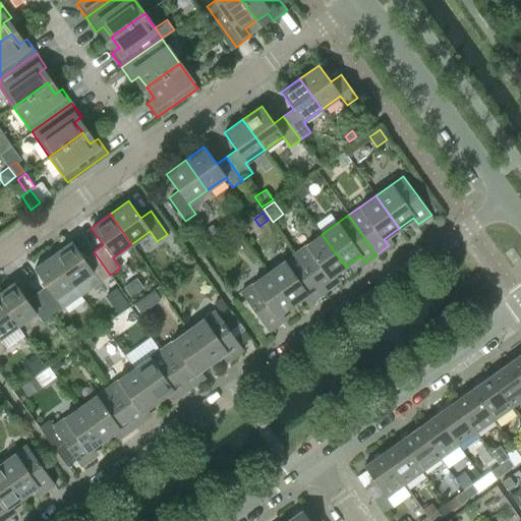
[(212,225),(198,234),(206,244),(219,234),(212,225)]
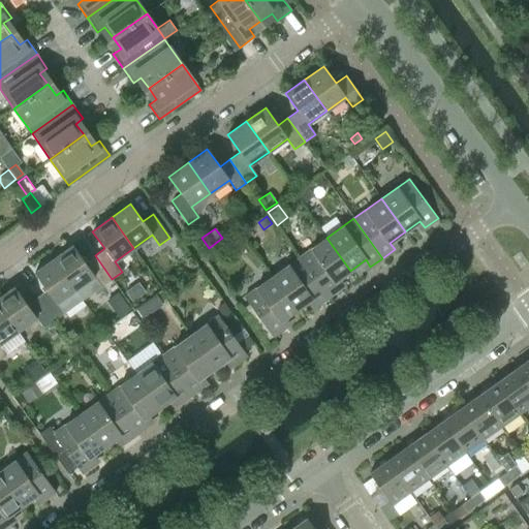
[(350,271),(327,238),(300,257),(328,297),(340,288),(335,282),(350,271)]
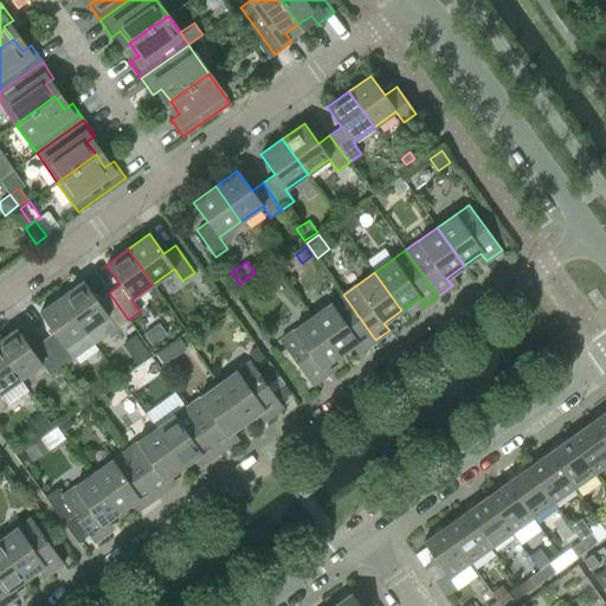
[(83,281),(60,297),(95,343),(116,328),(128,320),(109,292),(108,294),(97,301),(83,281)]
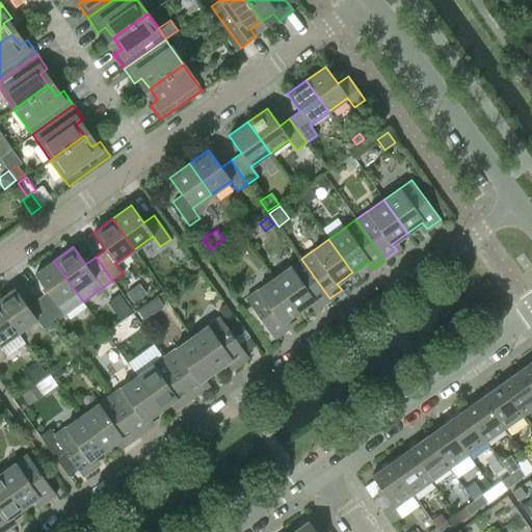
[(329,298),(301,259),(273,278),(297,312),(313,300),(318,308),(329,298)]
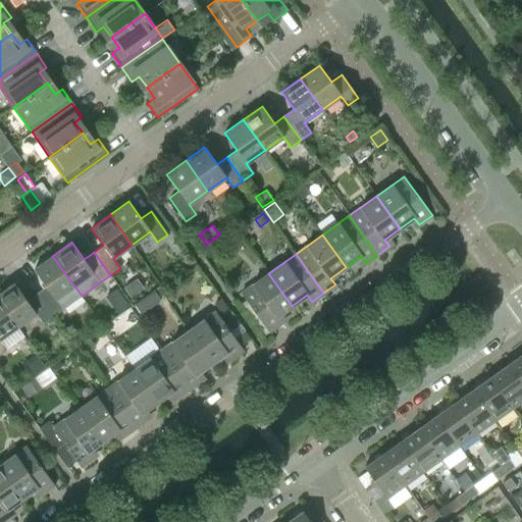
[(52,256),(34,269),(46,286),(36,294),(53,316),(63,309),(81,296),(82,296),(52,256)]
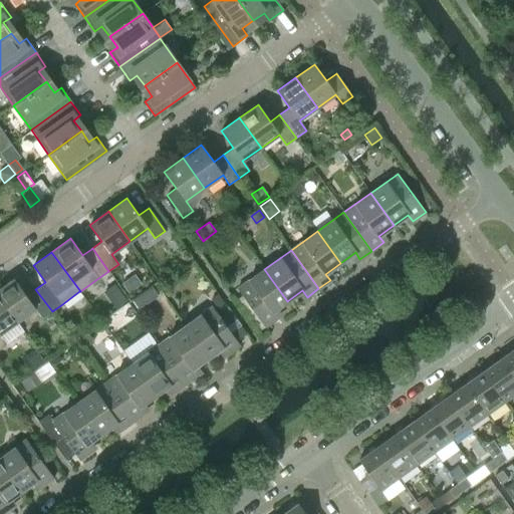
[(287,301),(264,269),(237,288),(265,327),(277,318),(273,311),(287,301)]
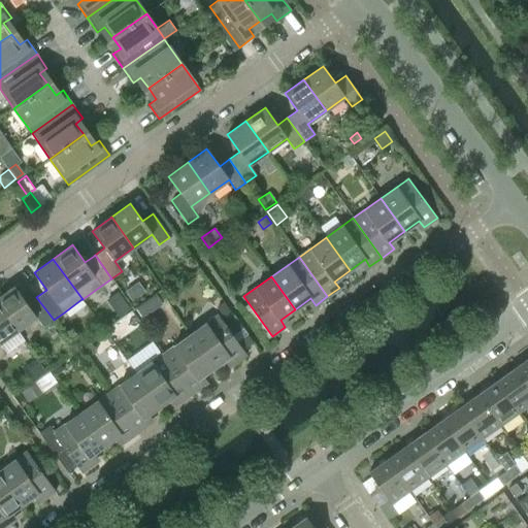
[(138,281),(125,290),(132,300),(145,291),(138,281)]
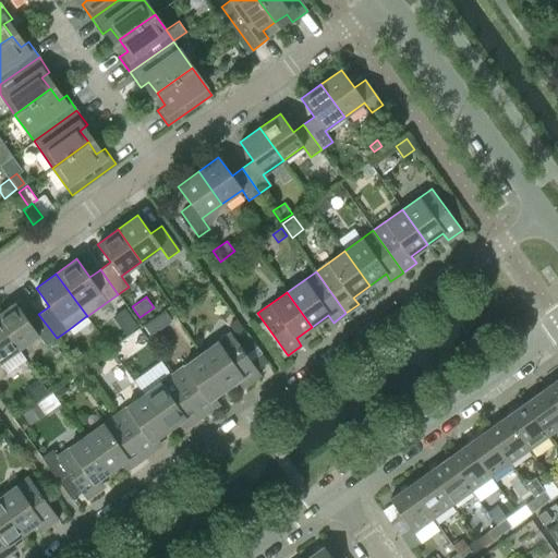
[(15,302),(0,313),(0,324),(17,350),(38,336),(46,346),(56,339),(57,338),(38,314),(28,320),(15,302)]
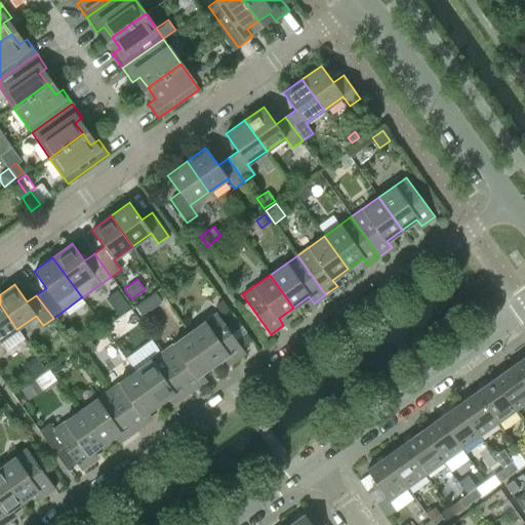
[(142,299),(134,305),(142,314),(149,309),(142,299)]
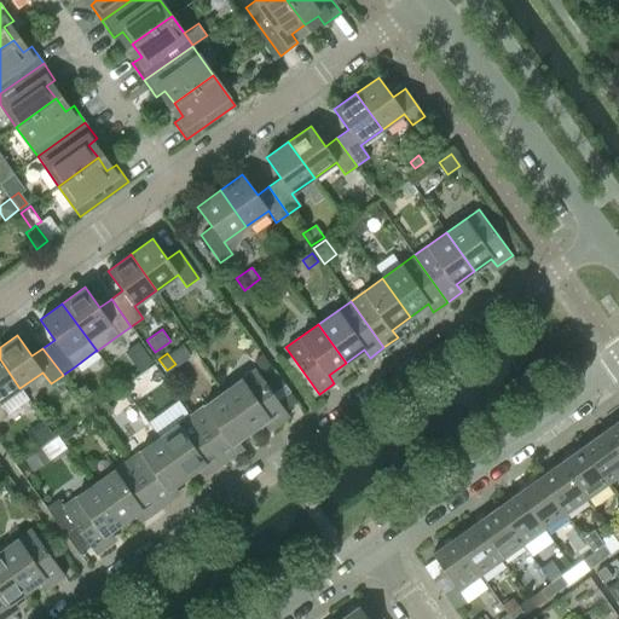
[(0,420),(6,415),(0,406),(0,401),(19,388),(0,359),(0,420)]
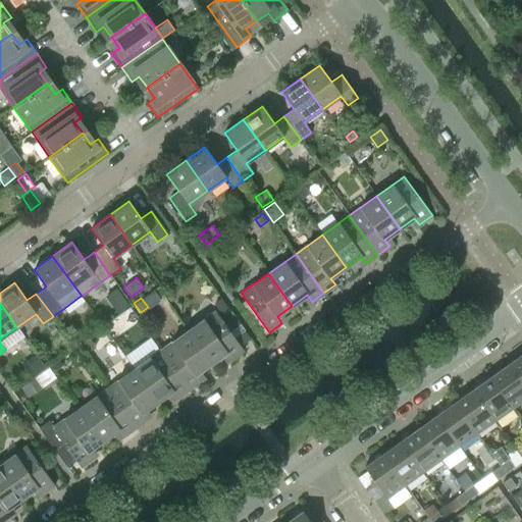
[(243,351),(215,311),(188,331),(211,364),(225,353),(230,359),(243,351)]
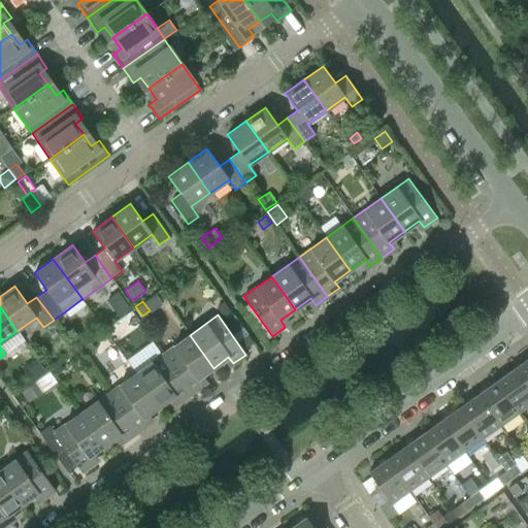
[(213,368),(190,335),(162,354),(191,394),(202,386),(198,378),(213,368)]
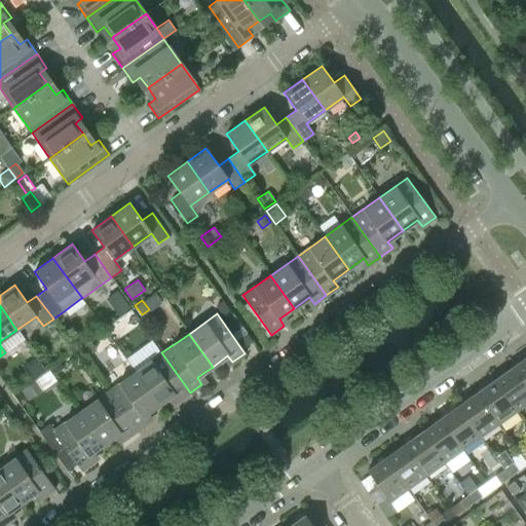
[(89,341),(77,349),(84,359),(96,350),(89,341)]
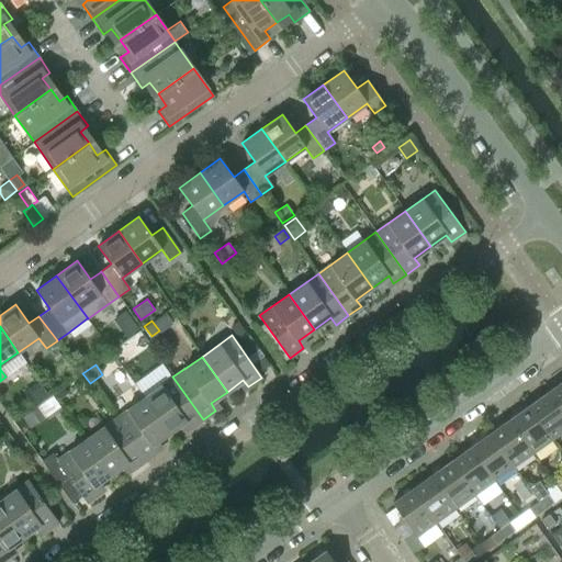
[(203,419),(172,377),(144,397),(169,433),(186,422),(190,428),(203,419)]
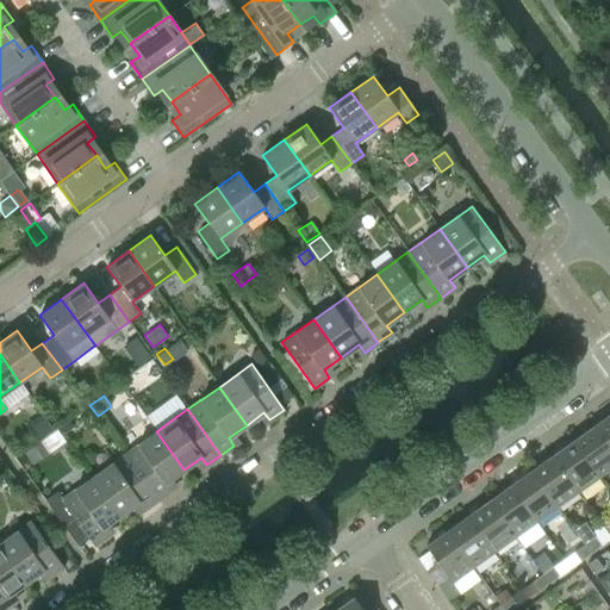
[(609,414),(593,425),(609,448),(609,414)]
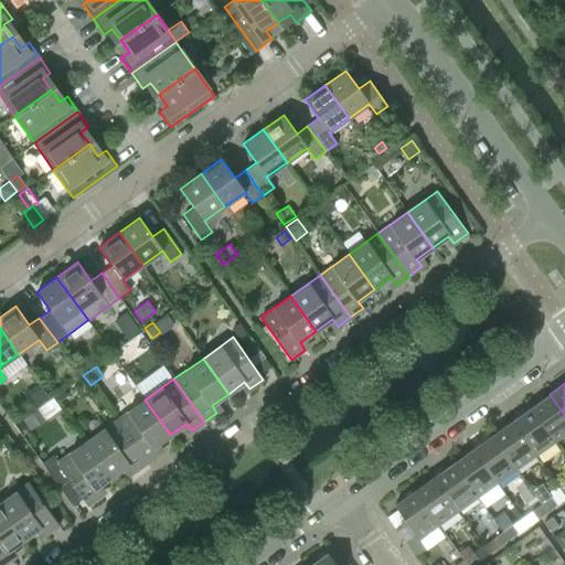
[(63,391),(56,395),(61,402),(67,396),(63,391)]
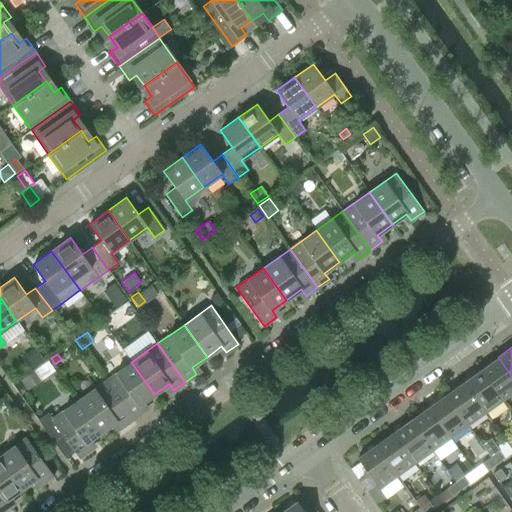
[(44,359),(18,378),(26,390),(56,369),(47,357),(44,359)]
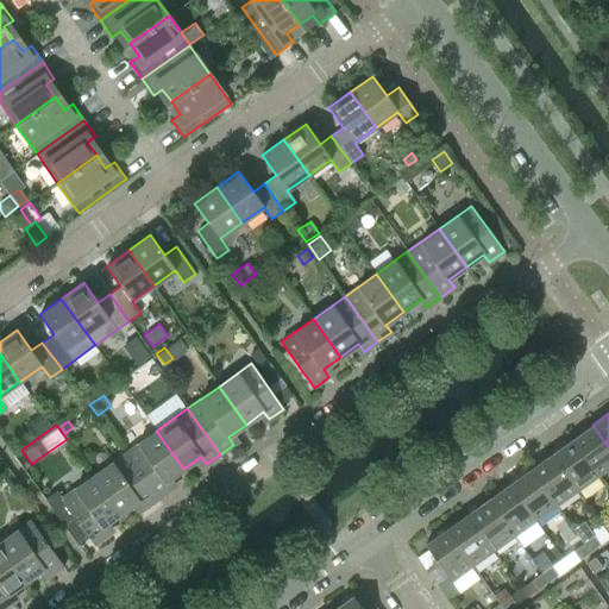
[(608,468),(608,447),(592,425),(572,440),(597,476),(608,468)]
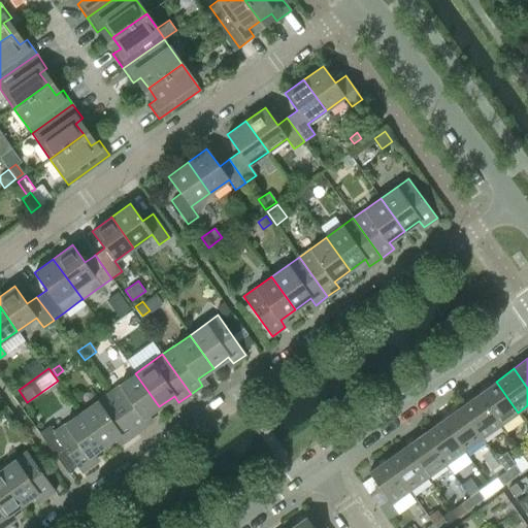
[(159,406),(135,373),(108,393),(136,433),(149,424),(143,418),(159,406)]
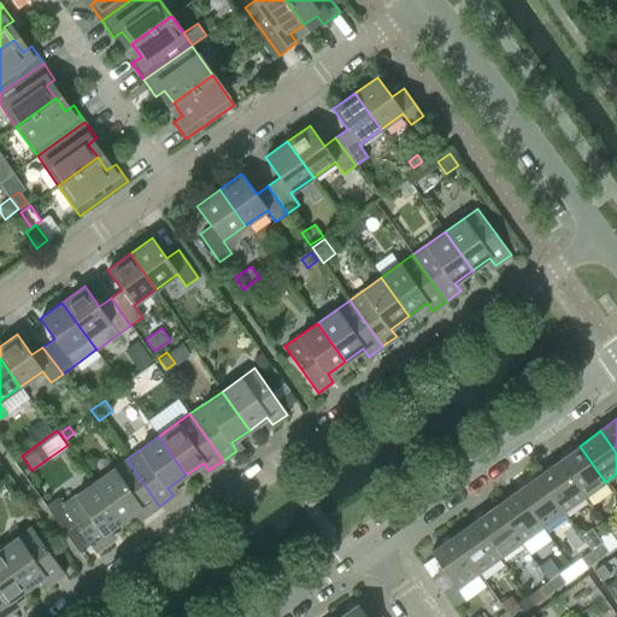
[(605,482),(580,446),(558,460),(585,498),(605,482)]
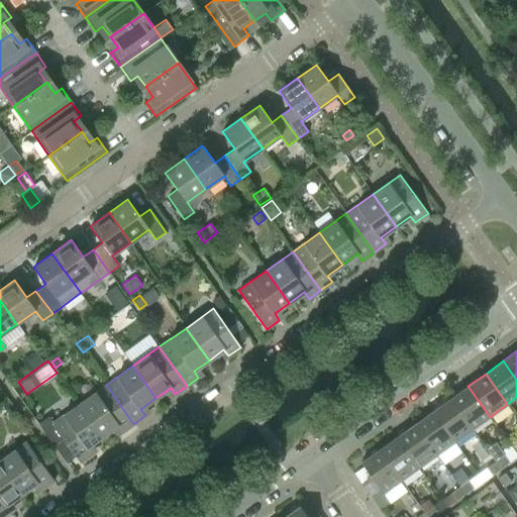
[(133,424),(106,385),(79,404),(102,436),(117,425),(122,432),(133,424)]
